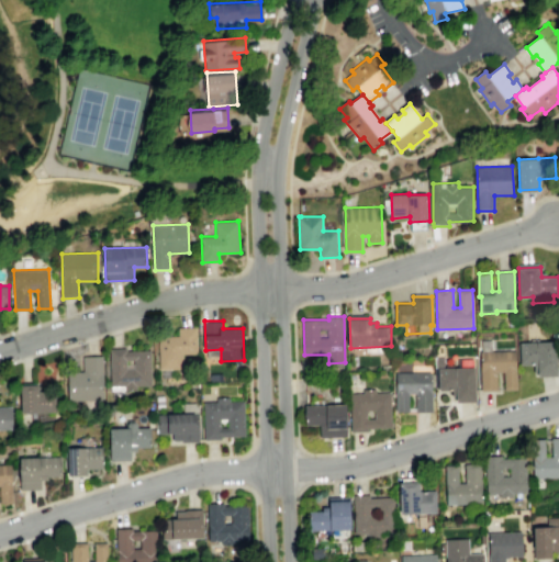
[(180,327),(198,327),(199,353),(185,355),(185,369),(160,369),(159,337),(180,336),(180,327)]
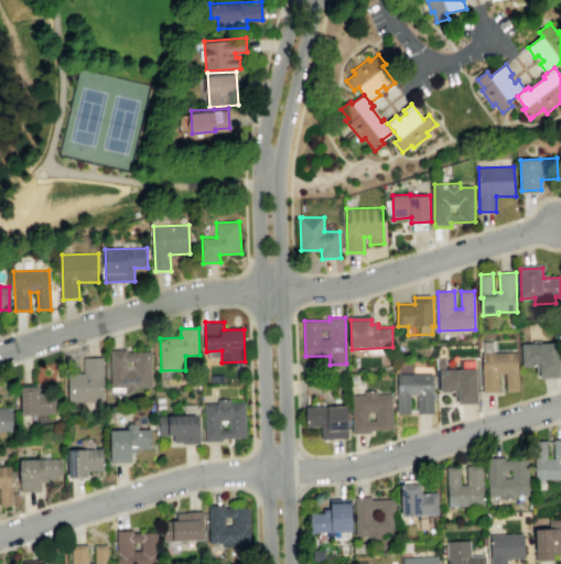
[(484,340),(495,340),(495,351),(519,351),(520,390),(508,390),(507,371),(499,372),(499,392),(484,392),(483,353),(485,353),(484,340)]
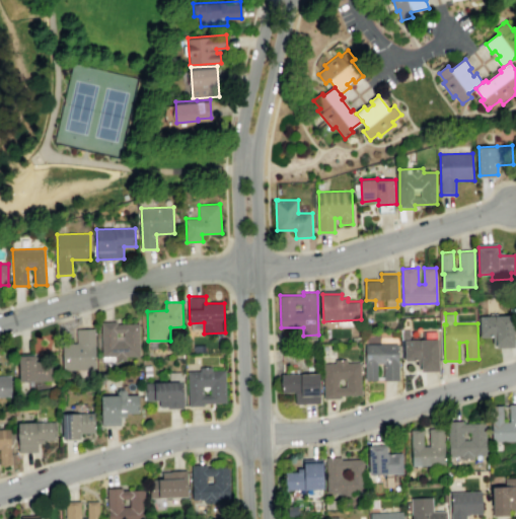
[(481,315),(515,314),(515,348),(498,348),(498,344),(494,344),(494,338),(481,338),(481,315)]
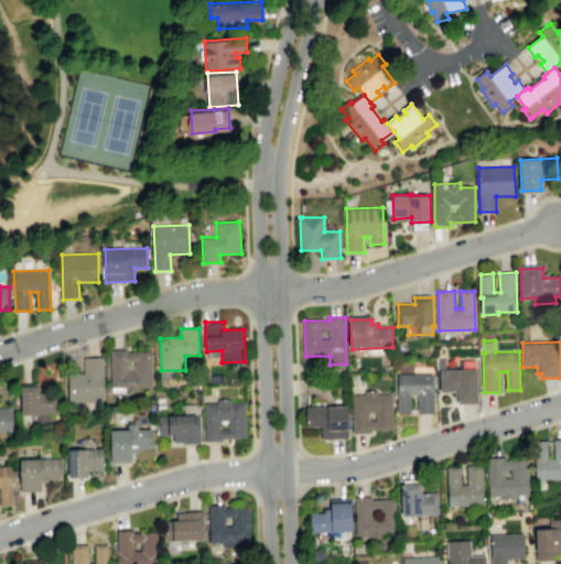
[(111,350),(128,349),(128,351),(152,351),(153,388),(139,388),(140,391),(126,392),(126,388),(112,388),(111,350)]
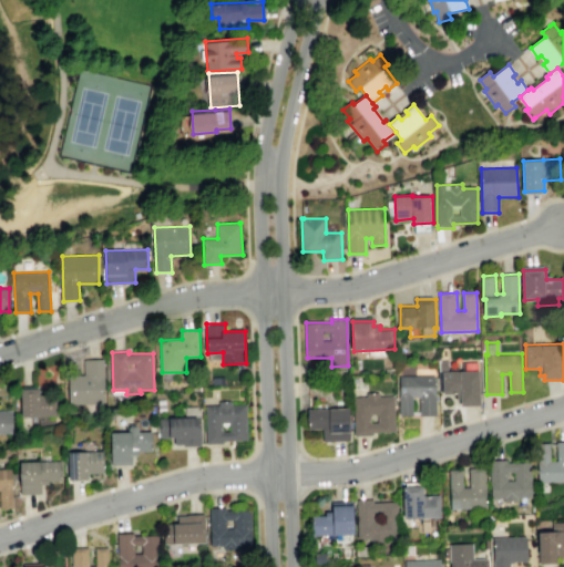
[(84,359),(105,359),(106,403),(70,404),(70,374),(85,374),(84,359)]
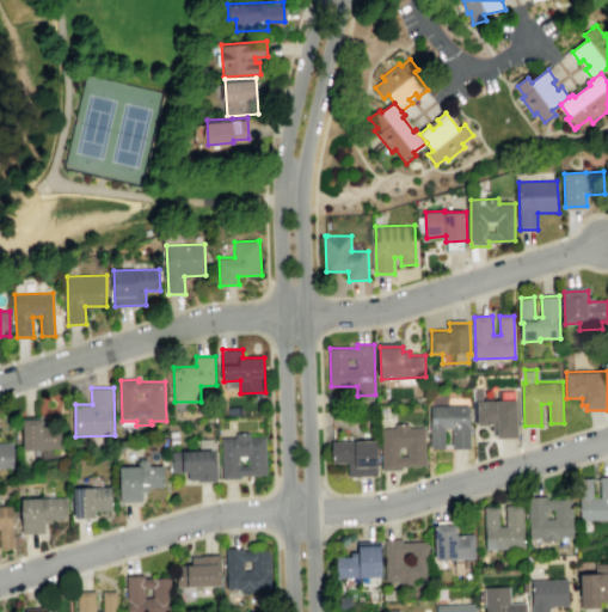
[(478,401),(476,401),(476,389),(485,389),(485,401),(519,398),(520,438),(497,439),(497,432),(493,432),(492,421),(489,421),(489,424),(479,424),(478,401)]
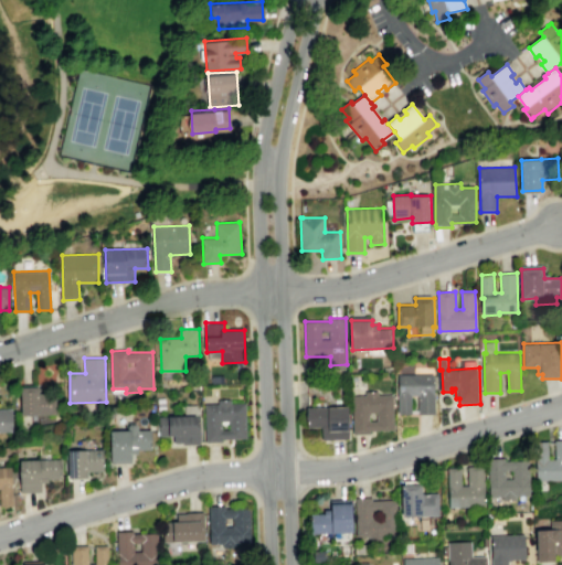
[(399,374),(434,374),(435,414),(420,414),(419,396),(412,396),(412,414),(400,414),(399,374)]
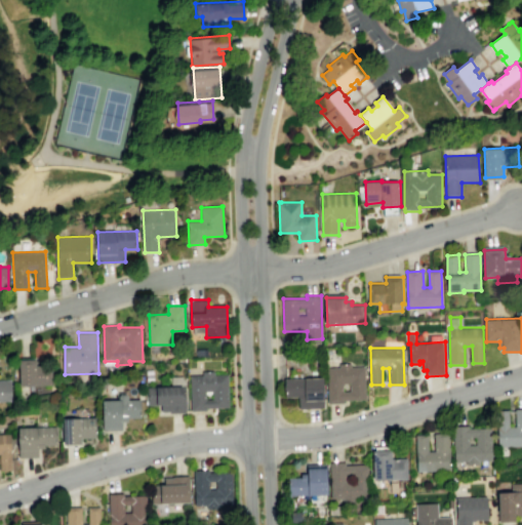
[(19,359),(37,359),(37,365),(53,364),(53,385),(21,386),(19,359)]
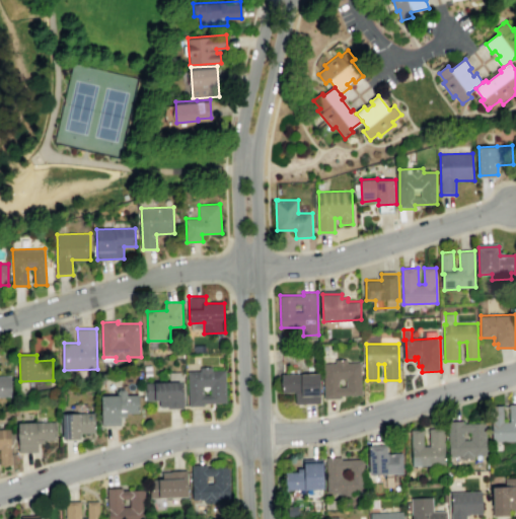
[(324,363),(337,363),(337,359),(348,359),(349,363),(362,362),(363,394),(341,395),(341,398),(325,398),(324,363)]
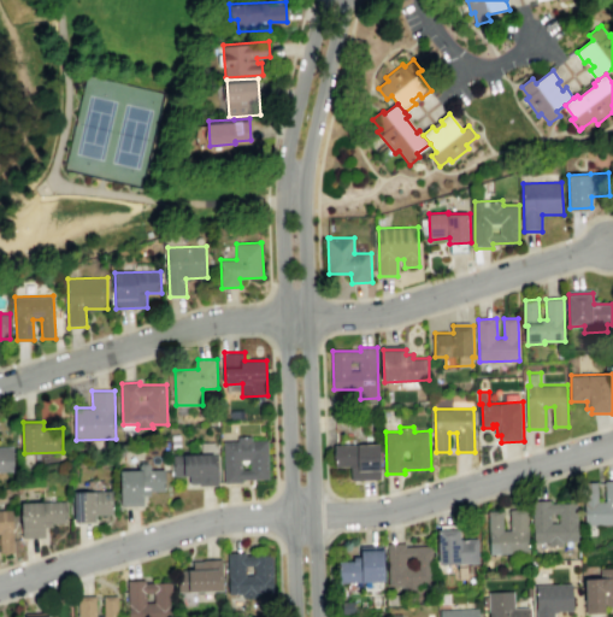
[(239,436),(253,435),(253,440),(270,440),(270,479),(243,480),(243,482),(225,483),(224,441),(239,441),(239,436)]
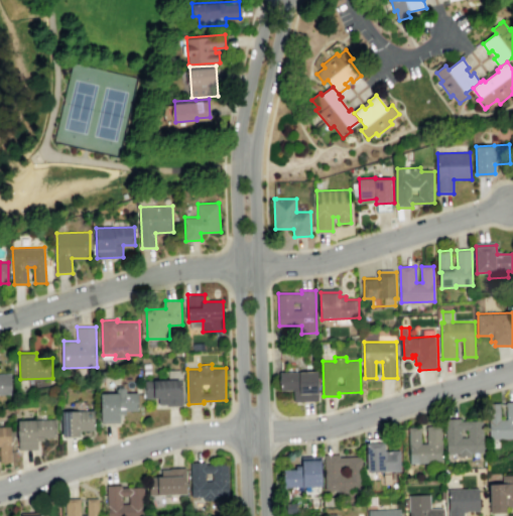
[(279,372),(319,371),(321,400),(294,401),(294,390),(280,390),(279,372)]
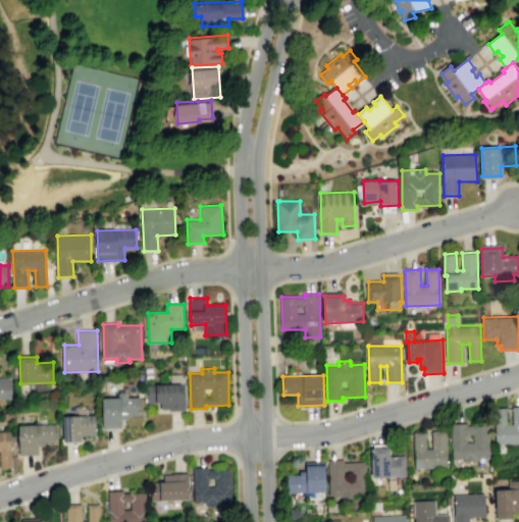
[(0,377),(13,377),(13,399),(0,399),(0,377)]
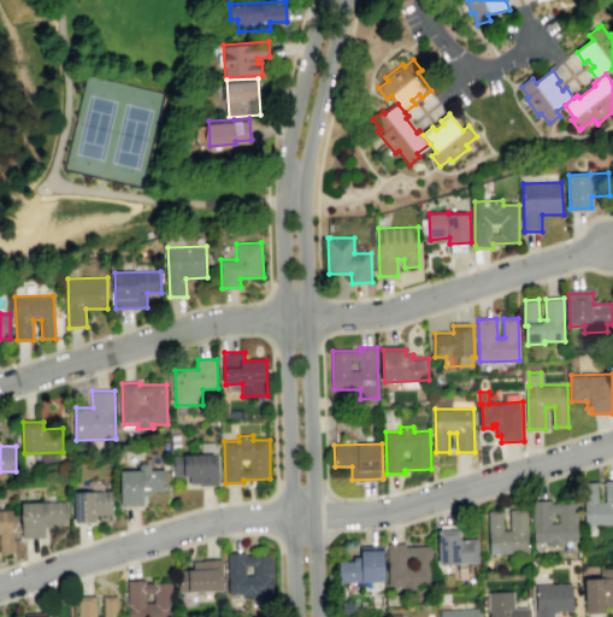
[(174,453),(219,453),(219,485),(201,486),(201,483),(190,483),(190,476),(175,476),(174,453)]
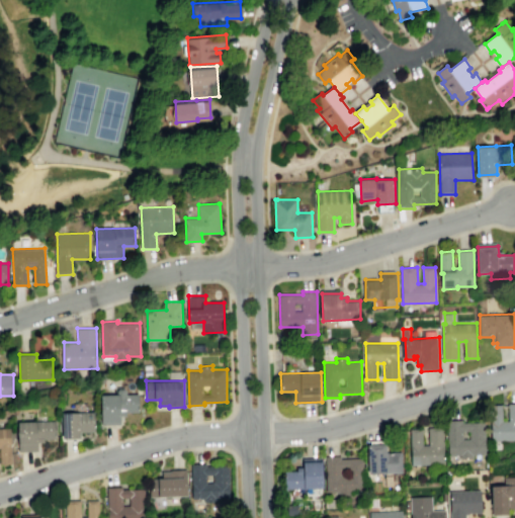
[(101,394),(117,394),(117,391),(120,387),(125,387),(127,391),(127,394),(141,394),(141,413),(129,413),(129,416),(122,416),(122,425),(102,425),(101,394)]
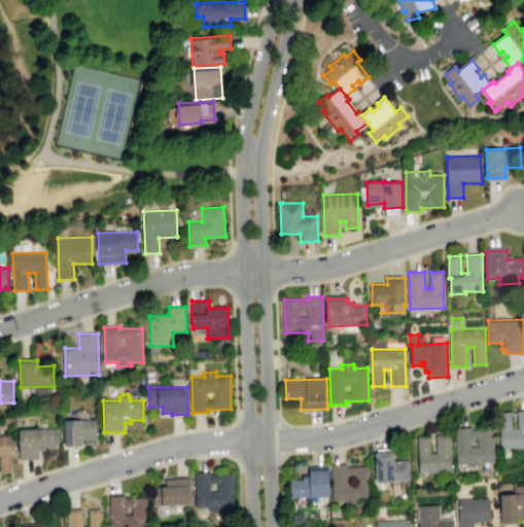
[(499,412),(512,411),(513,428),(519,428),(518,411),(523,410),(523,447),(501,449),(499,412)]
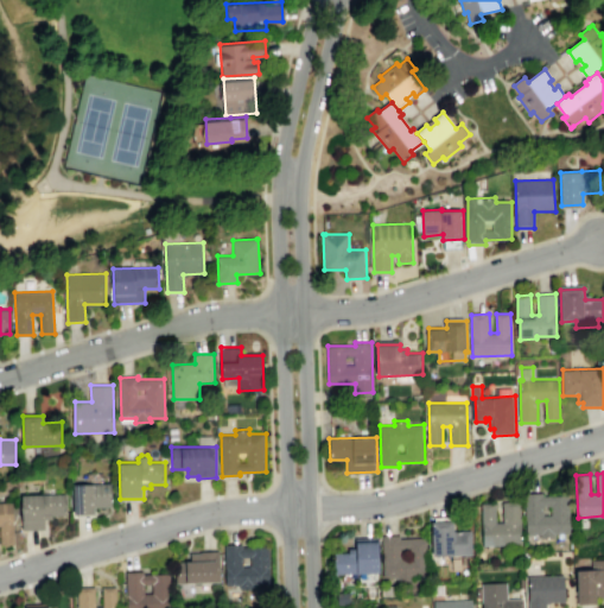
[(74,485),(113,483),(114,506),(95,507),(95,514),(75,514),(74,485)]
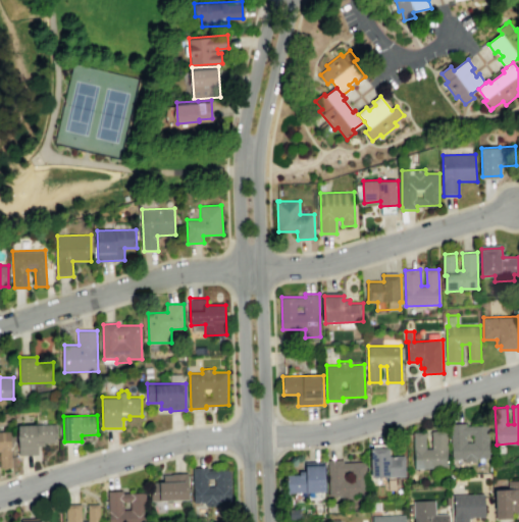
[(19,425),(57,423),(57,441),(46,442),(46,446),(39,446),(39,455),(20,455),(19,425)]
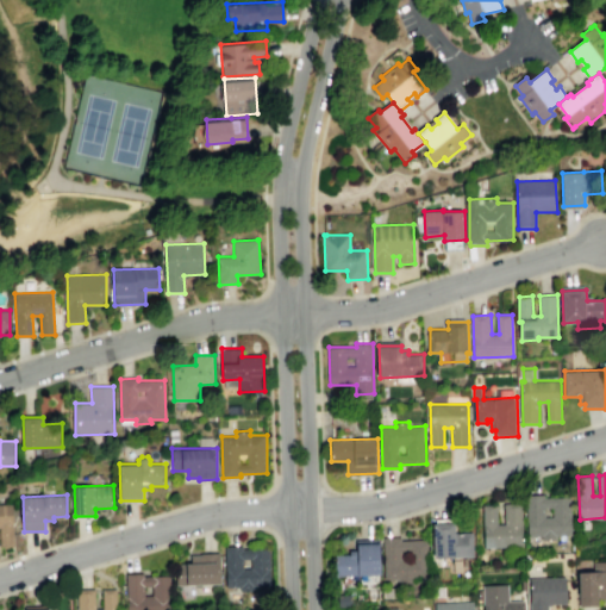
[(528,495),(545,495),(545,497),(572,497),(573,535),(557,535),(557,540),(543,540),(543,536),(529,536),(528,495)]
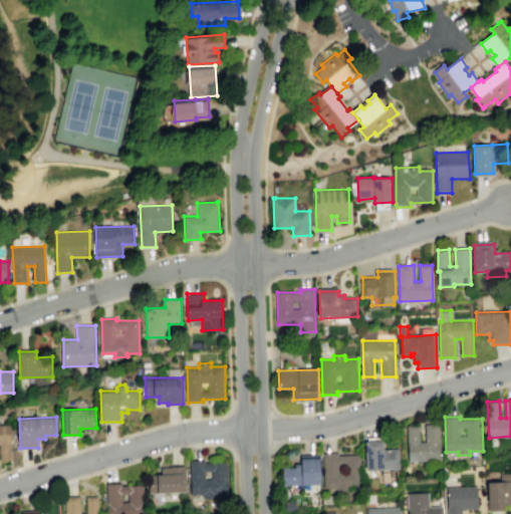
[(0,424),(12,424),(13,460),(1,461),(0,444),(0,424)]
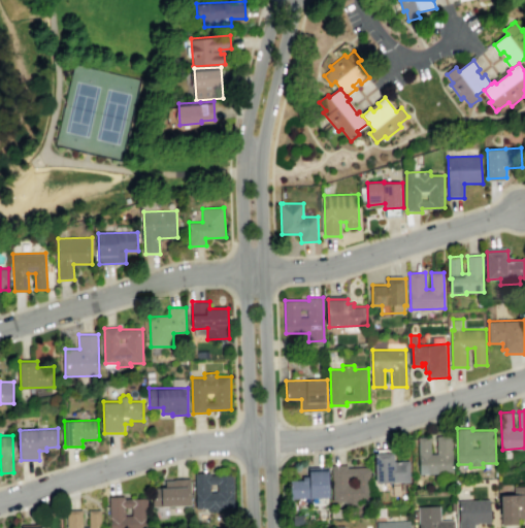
[(420,437),(431,436),(432,453),(438,453),(437,435),(454,435),(455,472),(421,473),(420,437)]
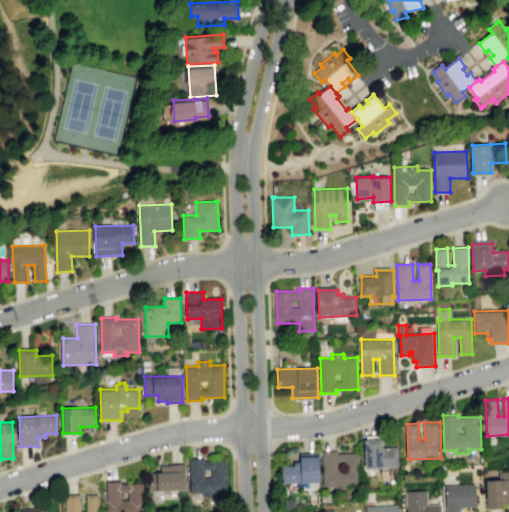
[(364,439),(367,439),(367,436),(379,435),(379,439),(383,439),(383,447),(398,446),(399,467),(365,468),(364,449),(364,443),(364,439)]
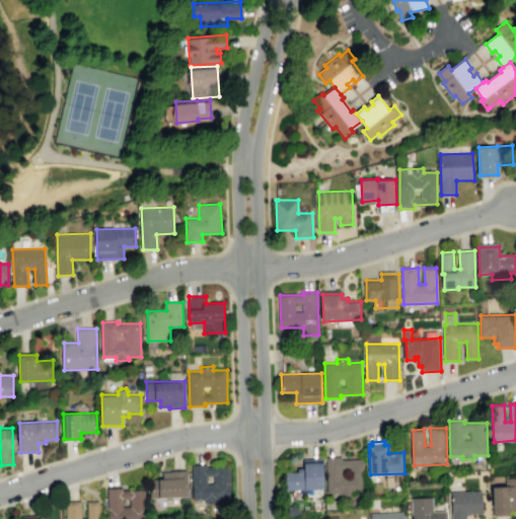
[(327,457),(343,456),(343,459),(366,458),(367,491),(328,493),(327,457)]
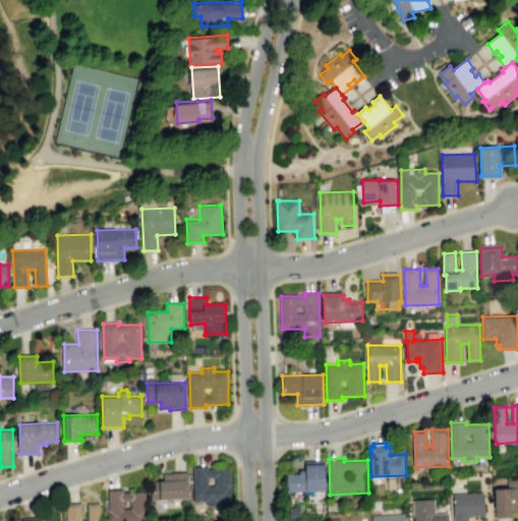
[(305,464),(326,463),(326,490),(287,491),(287,473),(299,473),(299,469),(305,469),(305,464)]
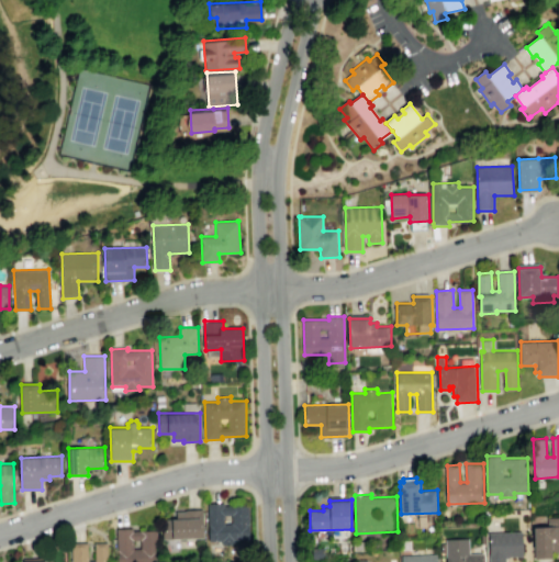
[(209,504),(225,503),(225,505),(249,505),(250,540),(236,541),(236,544),(223,544),(223,541),(210,541),(209,504)]
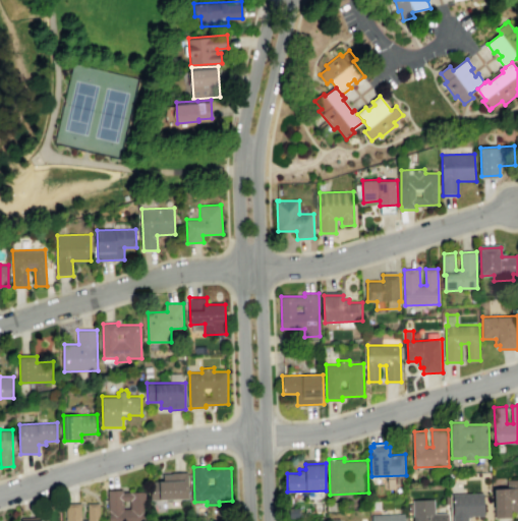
[(164,474),(173,473),(173,472),(188,471),(189,499),(152,500),(152,498),(149,498),(149,482),(152,482),(152,481),(165,480),(164,474)]
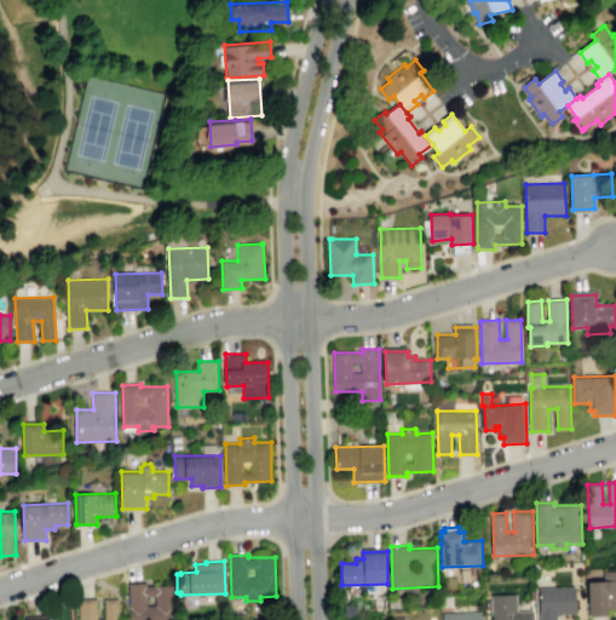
[(605,570),(615,570),(615,608),(610,609),(610,615),(591,616),(589,581),(605,580),(605,570)]
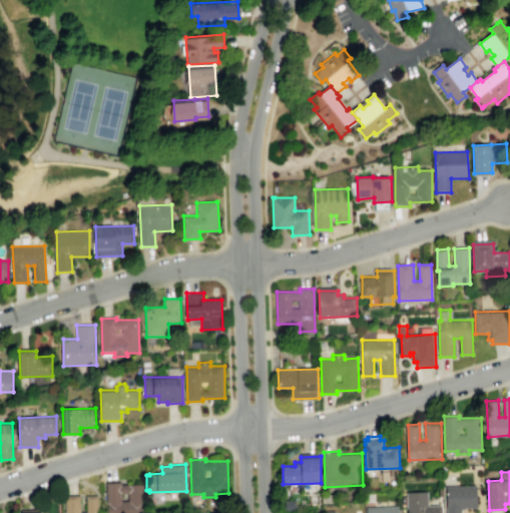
[(107,512),(107,482),(122,482),(122,484),(145,483),(145,512),(107,512)]
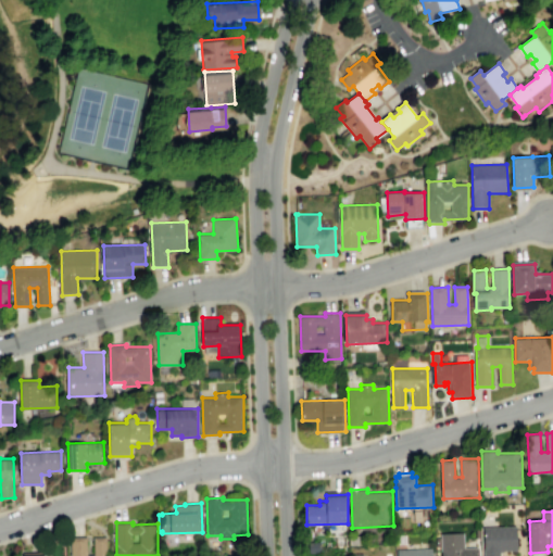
[(485,555),(485,527),(517,526),(518,550),(504,551),(504,552),(501,552),(501,555),(485,555)]
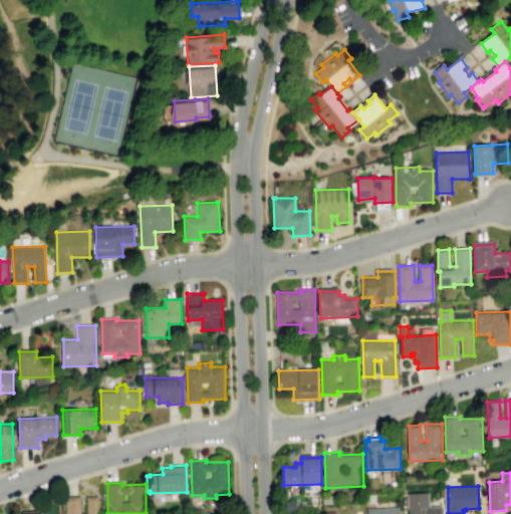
[(409,513),(408,493),(430,492),(430,506),(443,506),(443,513),(409,513)]
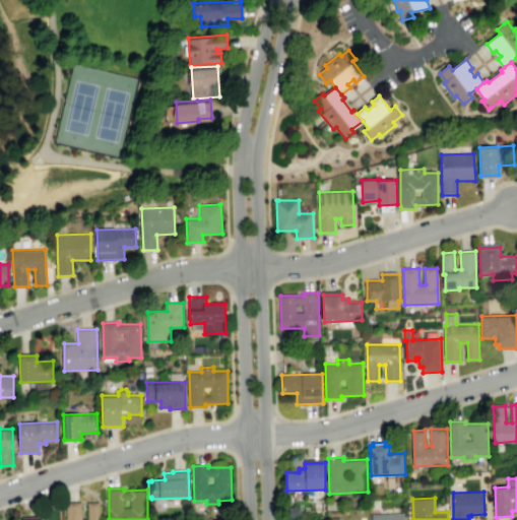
[(67,519),(67,503),(82,502),(82,519),(89,519),(88,502),(101,502),(101,519),(67,519)]
